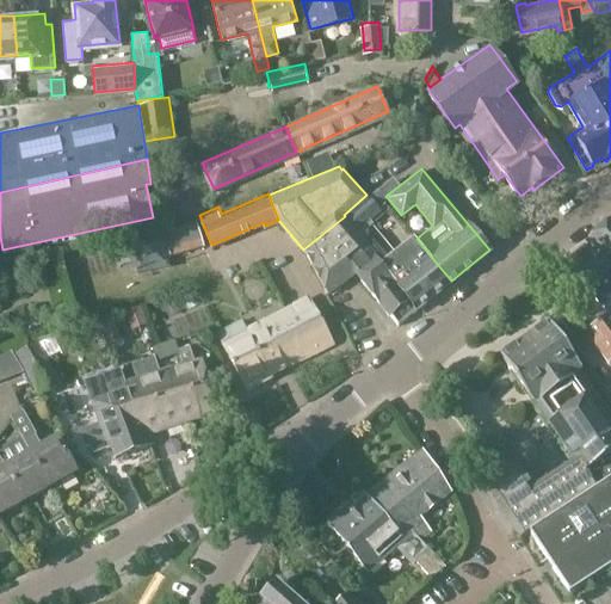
[(344,215),(345,216),(415,307),(444,284),(420,256),(426,251),(417,239),(420,235),(418,232),(392,253),(372,230),(381,223),(372,215),(381,207),(369,193),(366,196),(366,195),(344,215)]
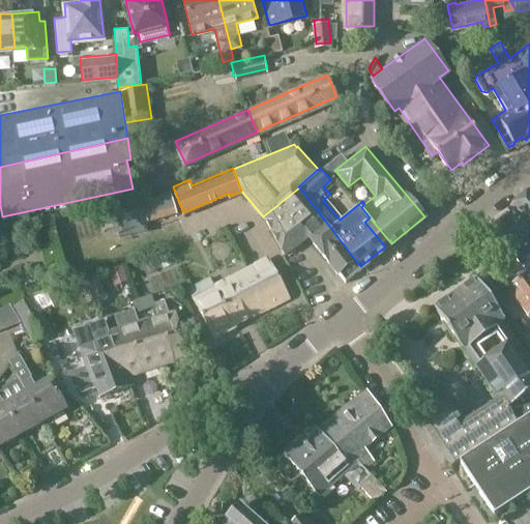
[(443,190),(446,195),(455,190),(451,184),(443,190)]
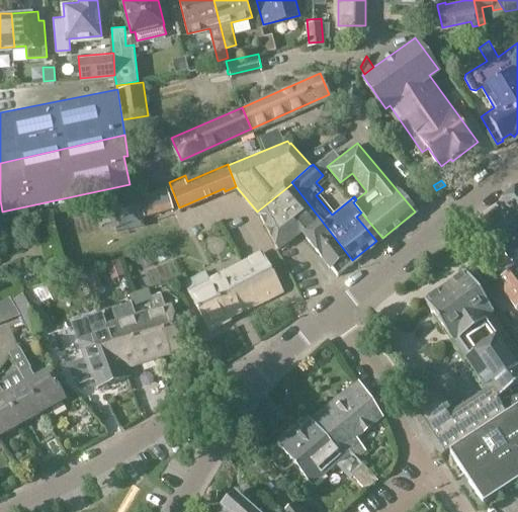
[(101,223),(112,220),(115,230),(146,222),(144,215),(173,206),(167,183),(138,191),(108,197),(95,200),(101,223)]
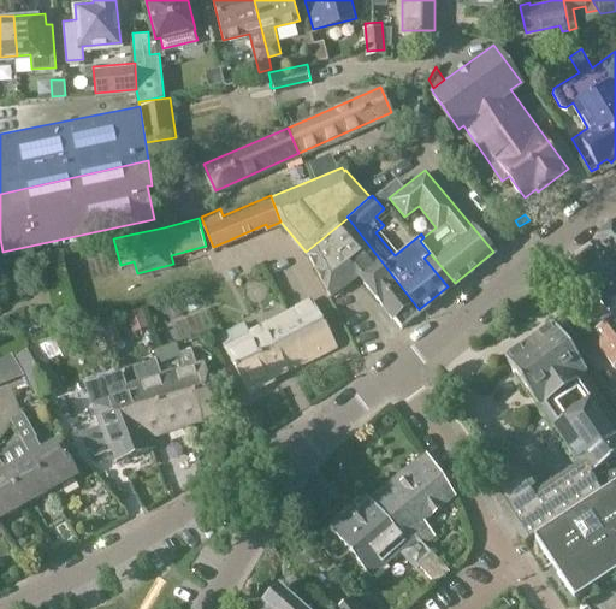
[(306,252),(309,256),(330,294),(359,273),(401,324),(419,309),(348,218),(306,252)]
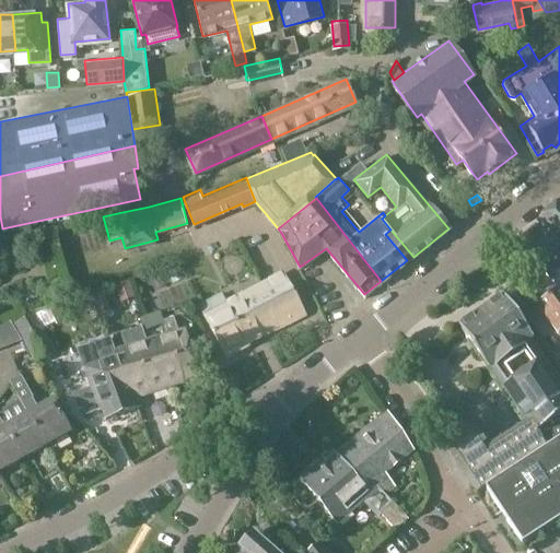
[(551,274),(559,284),(537,302),(558,330),(559,331),(559,330),(559,329),(559,203),(559,204),(538,223),(541,225),(522,242),(550,275),(551,274)]
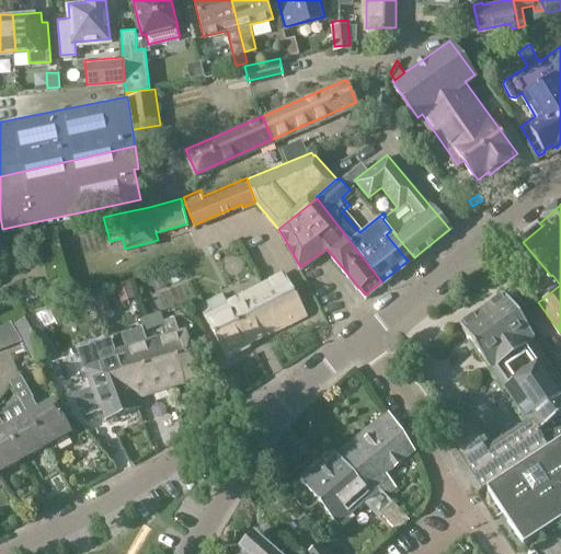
[(282,270),(244,290),(265,331),(304,310),(282,270)]
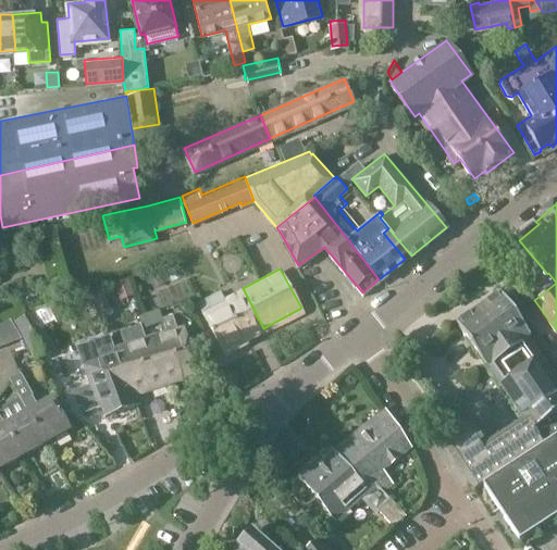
[(114,280),(120,297),(134,291),(128,276),(114,280)]
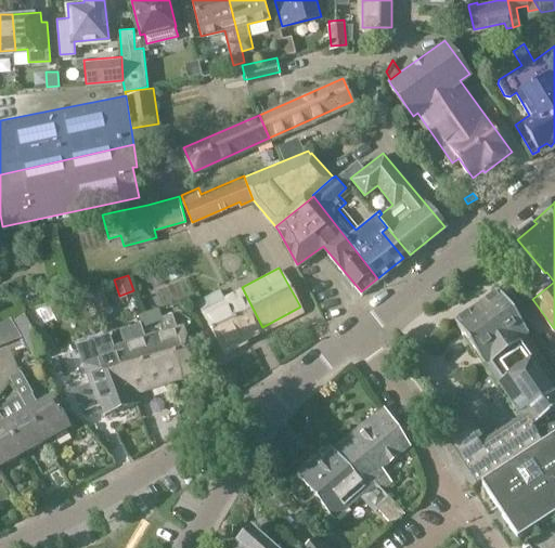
[(90,286),(93,295),(92,295),(98,311),(111,307),(105,291),(104,291),(102,283),(90,286)]
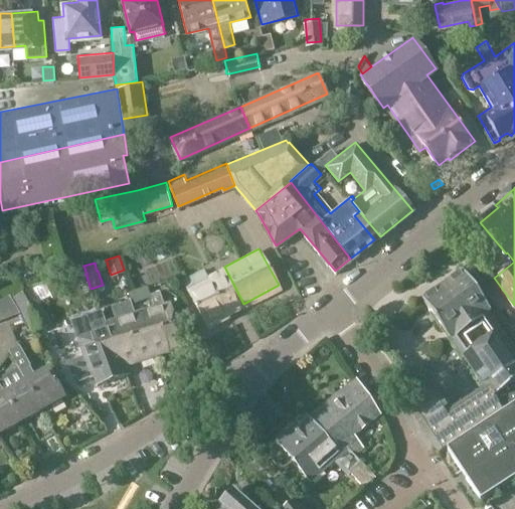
[(226,312),(243,304),(224,267),(208,275),(203,266),(181,277),(186,287),(207,325),(227,314),(226,312)]
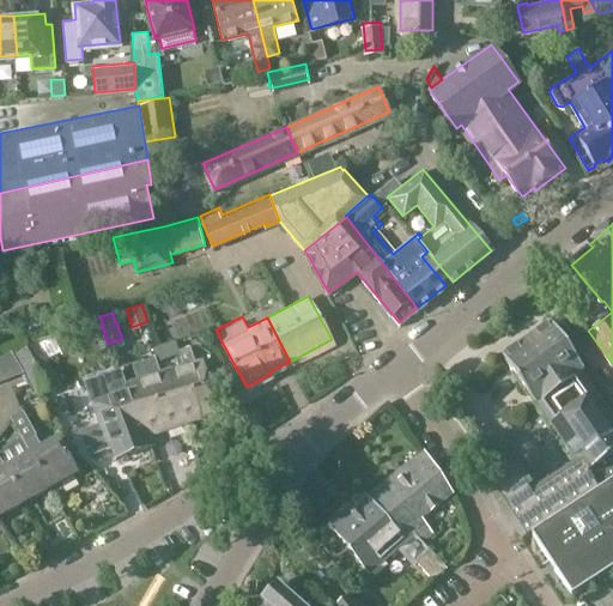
[(536,398),(577,456),(584,468),(612,449),(612,413),(582,368),(584,367),(552,319),(502,352),(534,400),(536,398)]
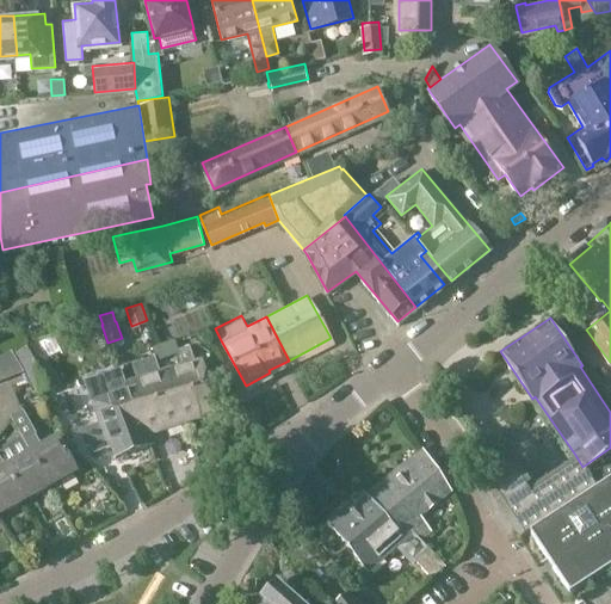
[(37,340),(17,352),(37,393),(39,392),(48,387),(53,387),(61,382),(37,340)]
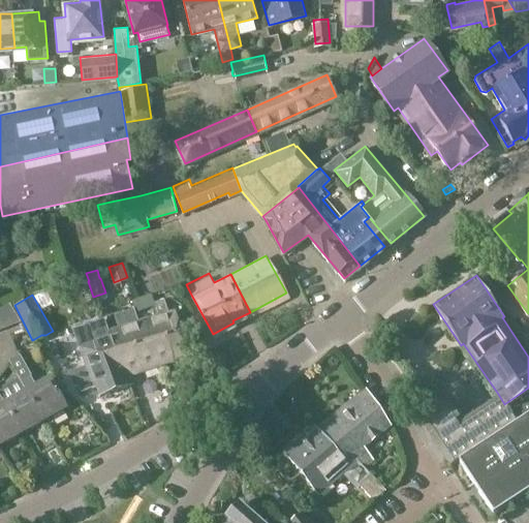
[(154,300),(158,313),(156,313),(160,326),(172,359),(189,352),(174,309),(169,311),(164,297),(154,300)]
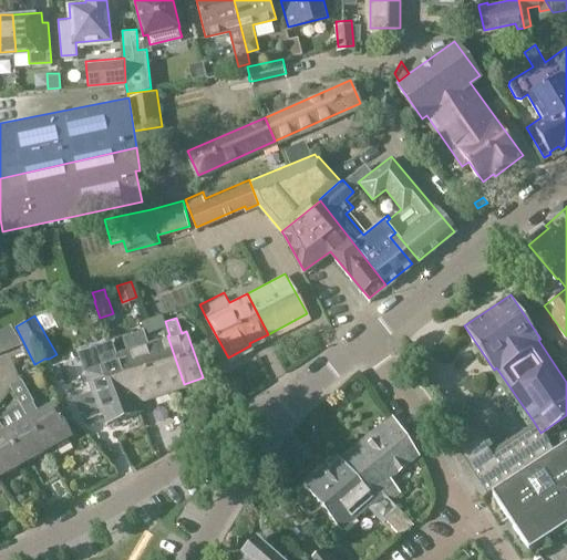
[(10,322),(0,324),(0,330),(7,346),(22,342),(10,322)]
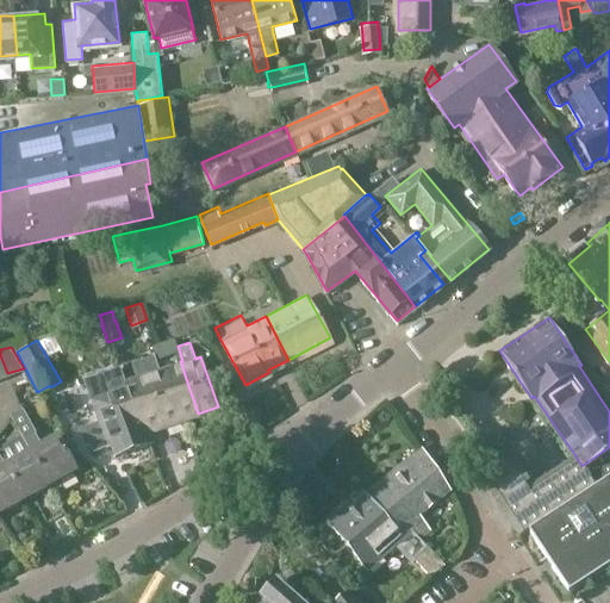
[(141,416),(147,430),(198,414),(185,375),(180,361),(160,367),(154,352),(131,359),(137,374),(134,375),(125,378),(126,384),(136,416),(138,416),(139,416),(141,416)]
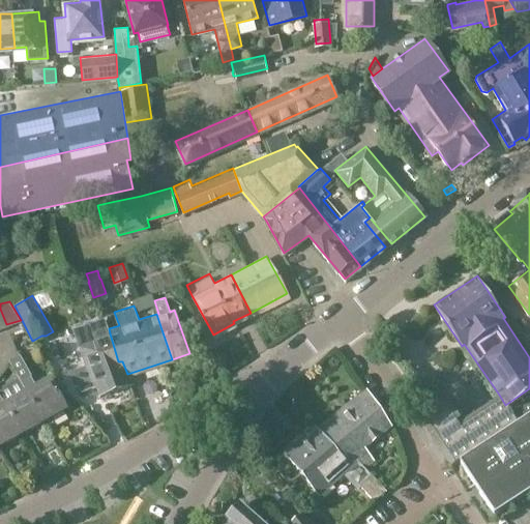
[(83,387),(95,382),(99,396),(130,383),(127,374),(122,361),(121,361),(120,361),(118,361),(110,333),(109,328),(77,340),(87,369),(75,373),(78,383),(81,382),(83,387)]
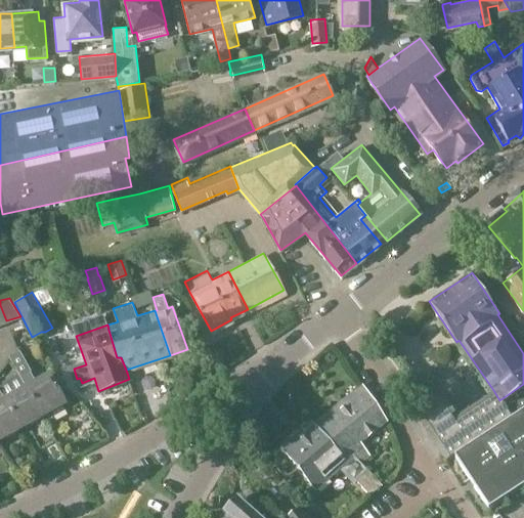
[(32,337),(28,340),(34,350),(40,346),(34,336),(32,337)]
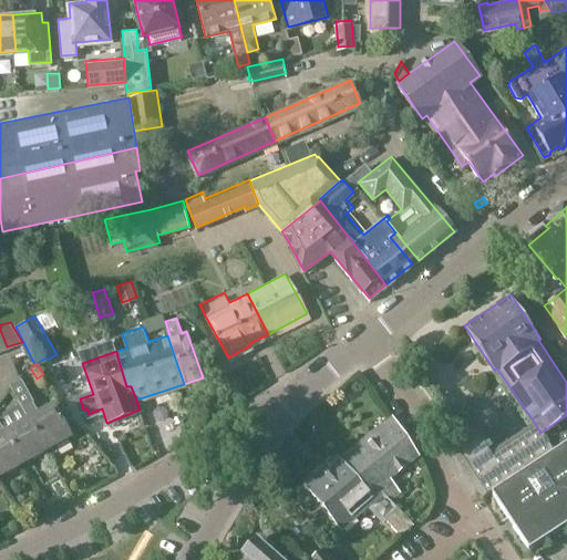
[(21,376),(9,383),(19,401),(45,449),(71,436),(54,404),(39,412),(32,400),(33,398),(21,376)]
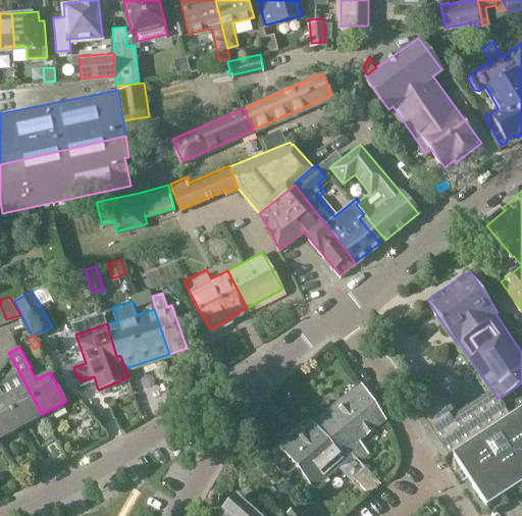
[(0,378),(0,388),(1,390),(20,425),(42,414),(17,369),(0,378)]
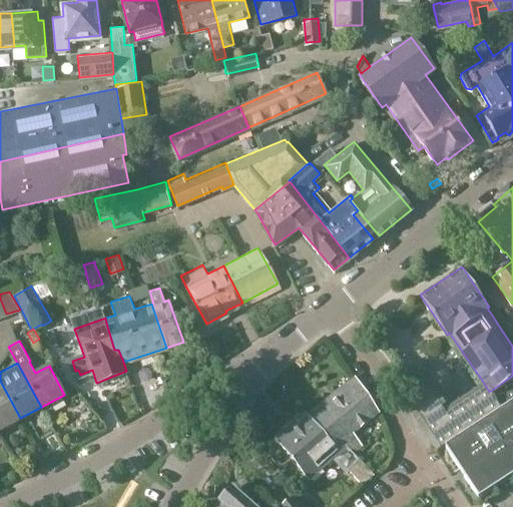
[(355,373),(311,408),(323,423),(329,422),(354,450),(362,444),(362,443),(363,443),(353,431),(361,425),(379,410),(355,373)]
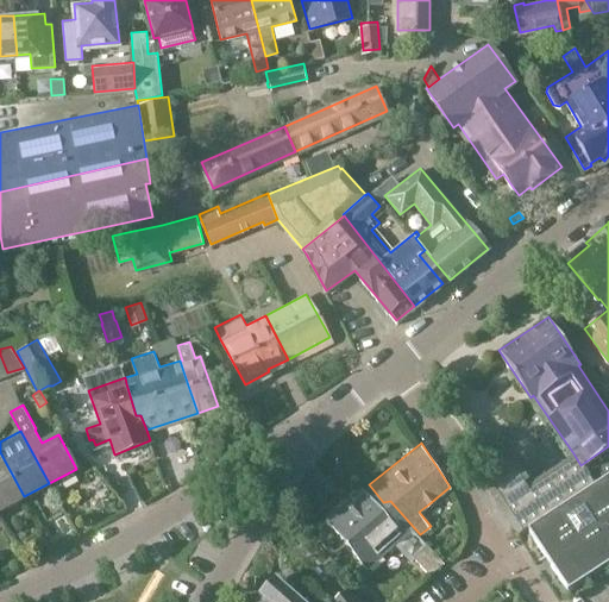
[(608,446),(581,465),(573,453),(527,483),(515,464),(510,466),(501,451),(478,466),(487,481),(485,482),(519,533),(527,528),(608,474),(608,472),(608,446)]
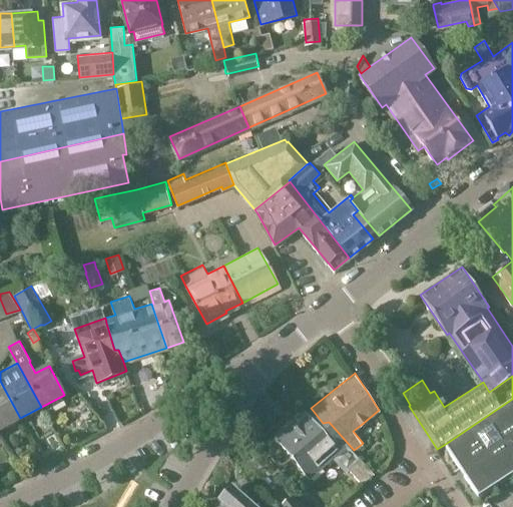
[(0,383),(0,429),(20,418),(1,383),(0,383)]
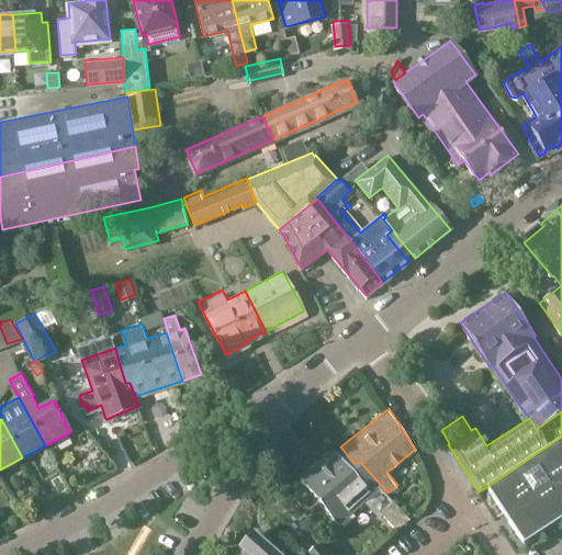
[(561,435),(561,437),(486,487),(514,527),(504,533),(513,546),(523,540),(525,542),(561,517),(561,435)]
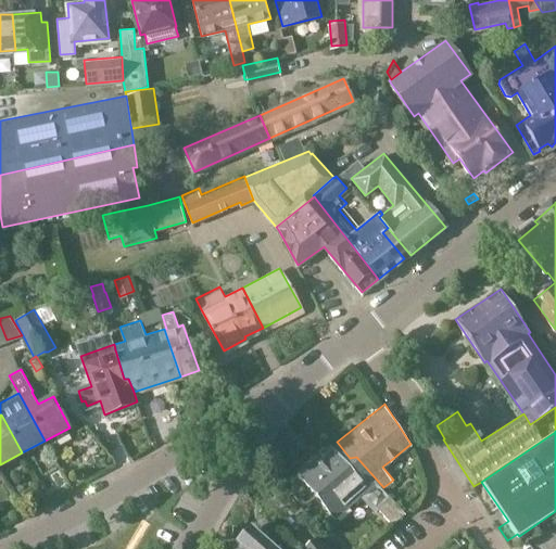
[(375,510),(378,507),(377,506),(389,494),(383,487),(356,457),(350,458),(337,442),(332,445),(328,441),(294,470),(335,518),(359,494),(375,510)]
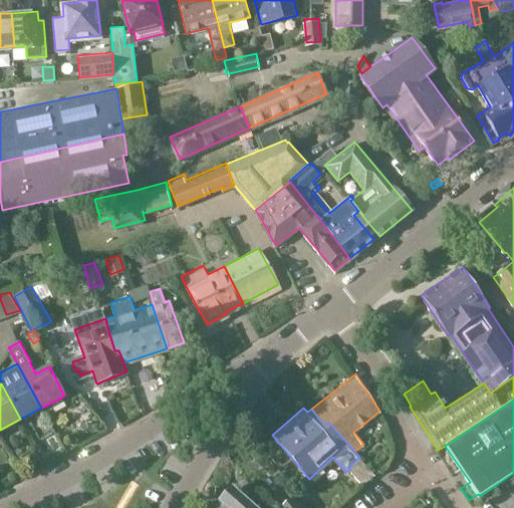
[(348,468),(349,469),(362,484),(374,473),(359,457),(348,468)]
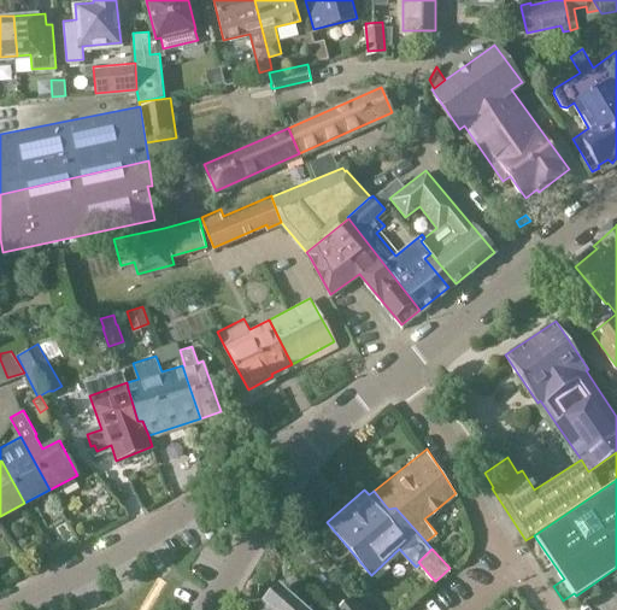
[(329,609),(328,608),(325,609),(307,609),(278,584),(262,602),(266,605),(262,609),(329,609)]
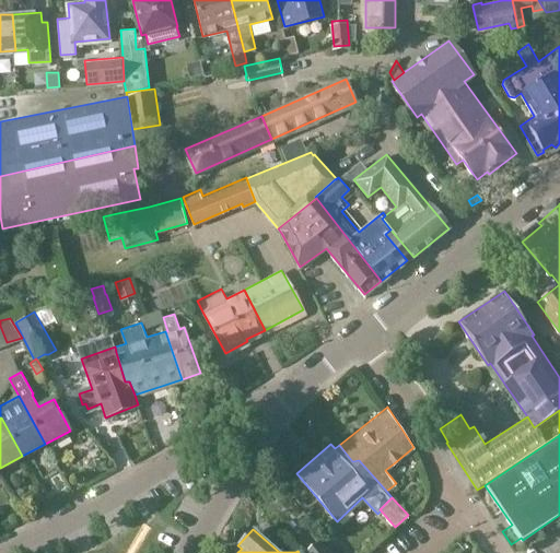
[(333,552),(321,538),(302,552),(333,552)]
